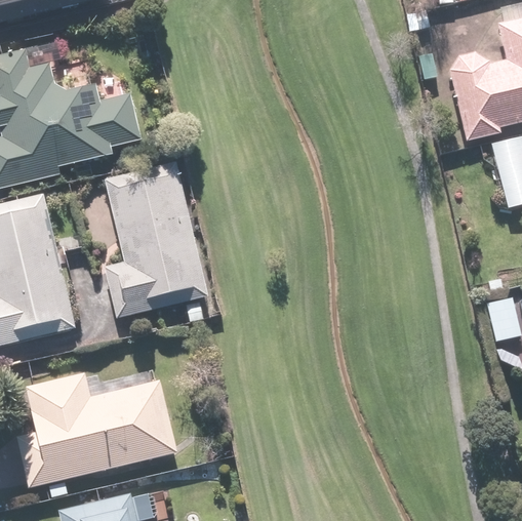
[(0,0),(0,24),(109,0),(0,0)]
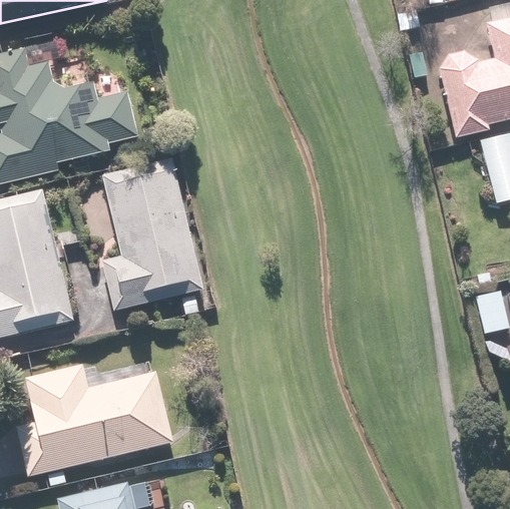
[(509,17),(486,23),(494,59),(477,63),(476,60),(463,52),(447,55),(438,69),(454,137),(488,129),(487,124),(509,119),(509,17)]
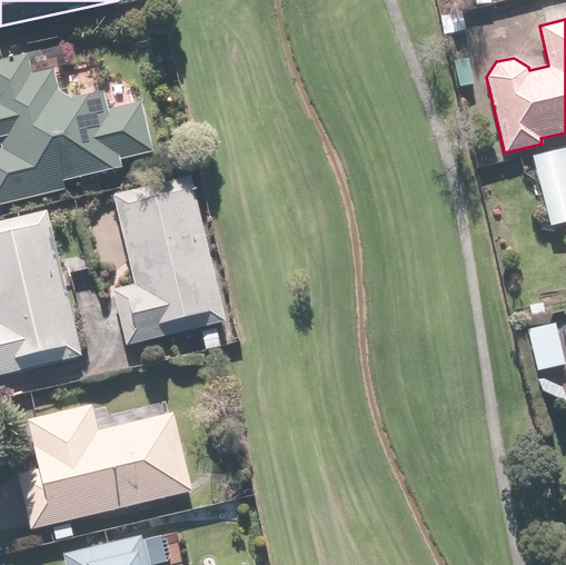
[(107,109),(103,91),(69,99),(59,92),(53,68),(32,72),(28,53),(0,59),(0,144),(1,148),(0,148),(0,204),(63,190),(61,181),(120,168),(118,159),(151,151),(140,101),(107,109)]
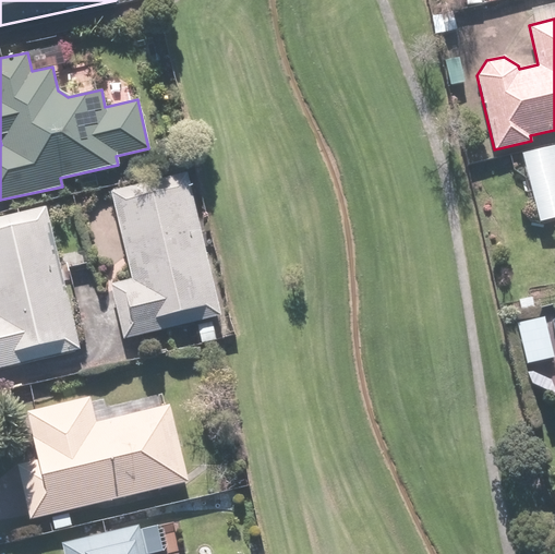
[(110,282),(123,338),(220,315),(185,172),(110,190),(132,278),(110,282)]
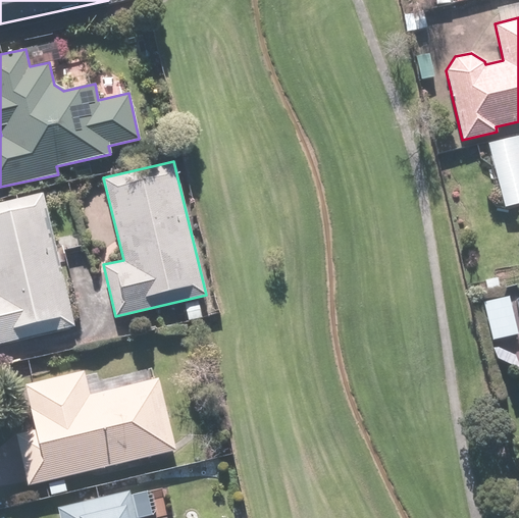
[(0,343),(74,325),(43,193),(0,202),(0,343)]
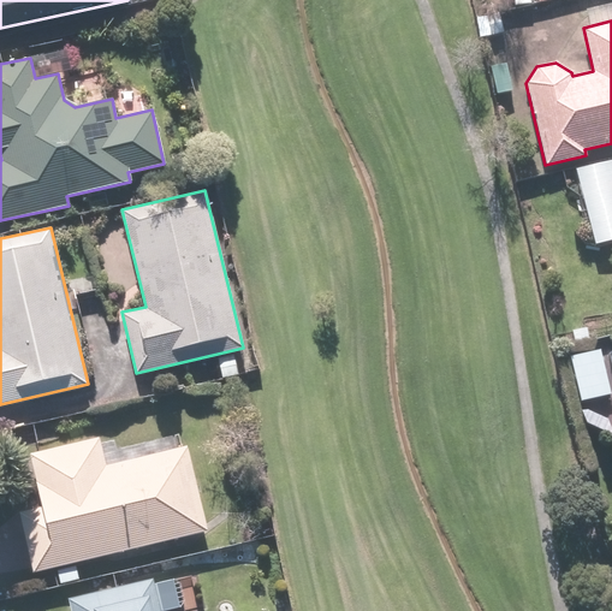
[(19,511),(33,571),(206,532),(185,446),(105,464),(99,437),(30,452),(42,506),(19,511)]
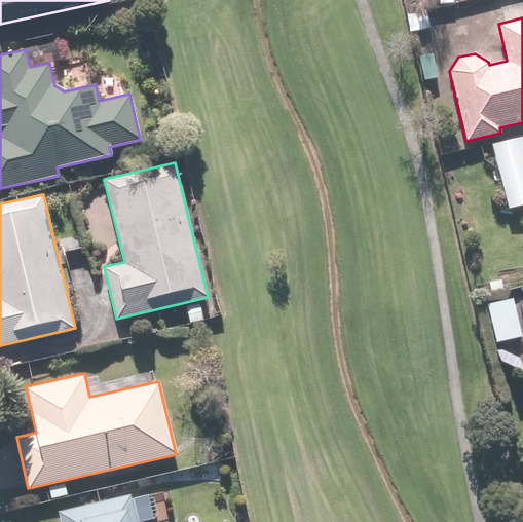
[(61,521),(136,521),(137,521),(153,518),(157,513),(154,496),(148,493),(131,497),(129,494),(59,511),(61,521)]
